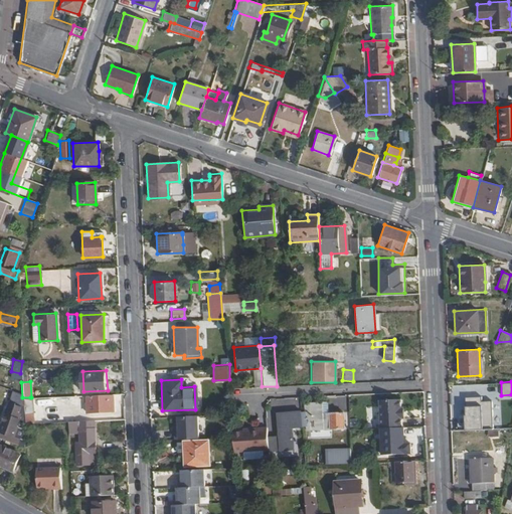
[(112,394),(83,395),(84,412),(112,410),(112,394)]
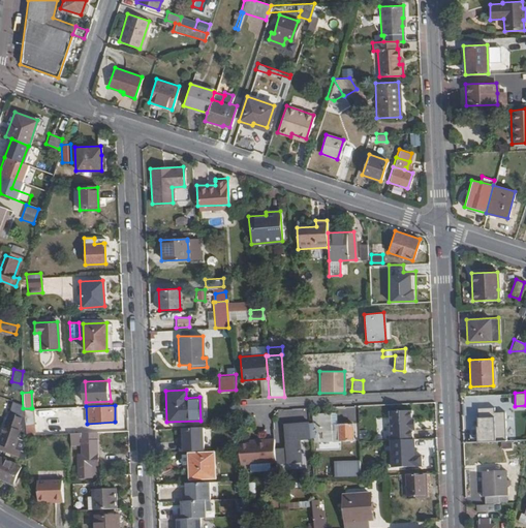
[(476,441),(502,440),(501,411),(491,411),(491,407),(475,407),(476,426),(475,426),(476,441)]
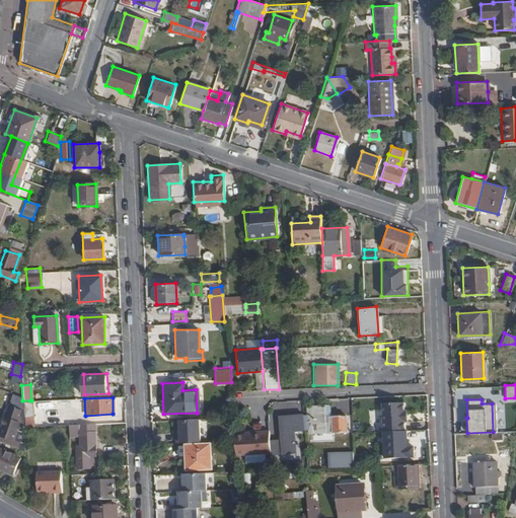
[(30,400),(22,400),(23,426),(28,426),(27,416),(31,415),(30,400)]
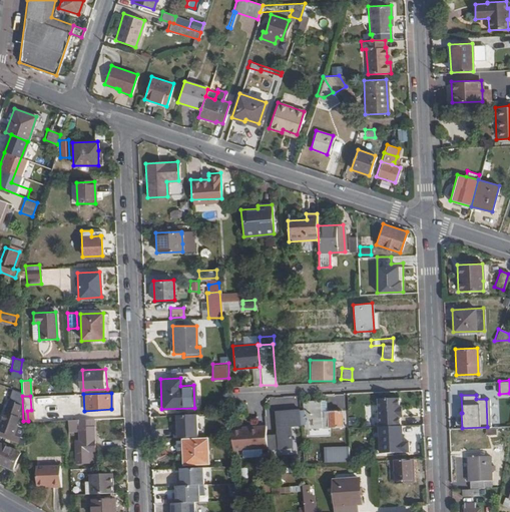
[(376,398),(378,426),(399,425),(398,416),(401,416),(400,406),(398,406),(397,397),(376,398)]
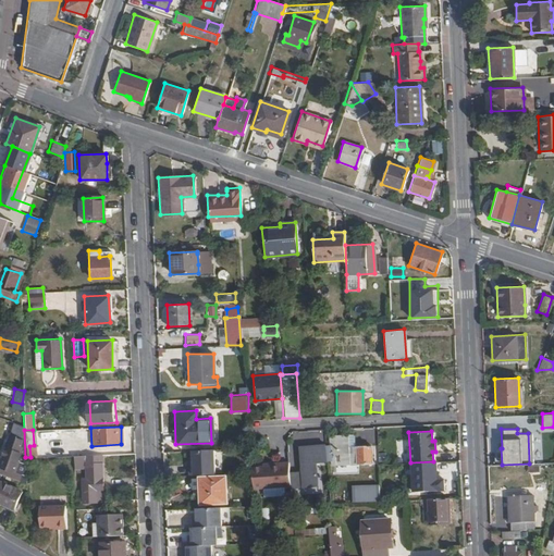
[(328,435),(330,465),(370,462),(370,445),(352,446),(346,446),(346,434),(328,435)]
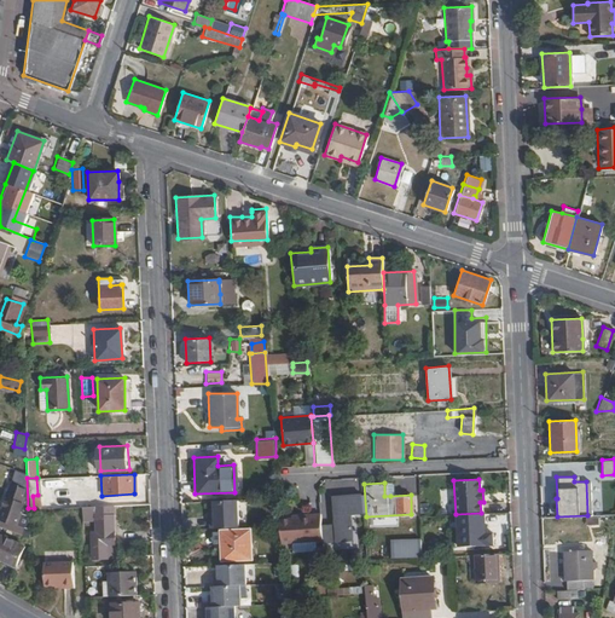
[(9,484),(0,508),(0,519),(23,527),(28,515),(27,498),(22,496),(21,489),(9,484)]
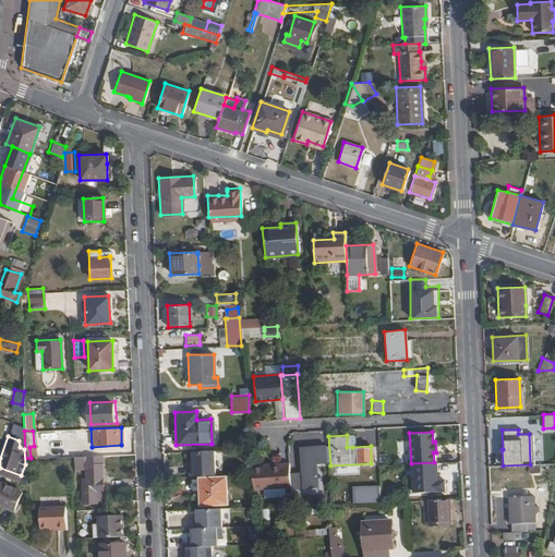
[(298,447),(301,487),(316,486),(315,463),(326,462),(324,445),(298,447)]
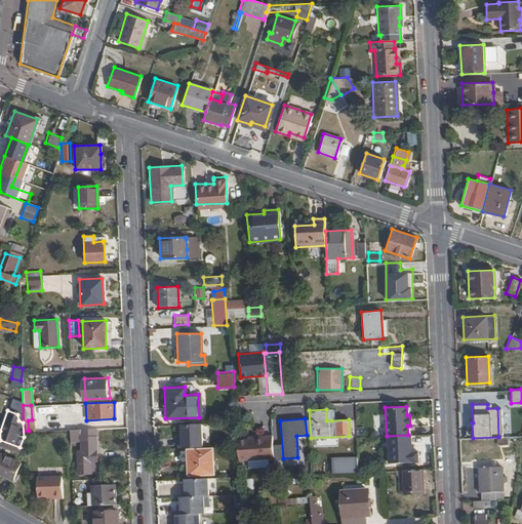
[(199,422),(179,424),(179,435),(175,436),(176,446),(200,445),(199,422)]
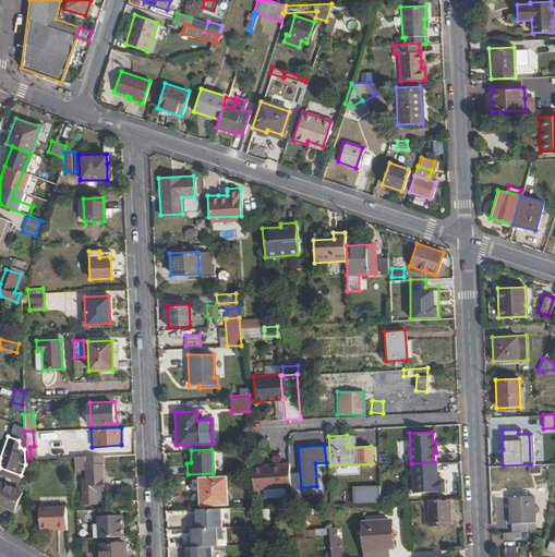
[(100,455),(72,457),(72,469),(84,469),(85,479),(80,479),(81,504),(100,503),(100,491),(101,491),(100,455)]
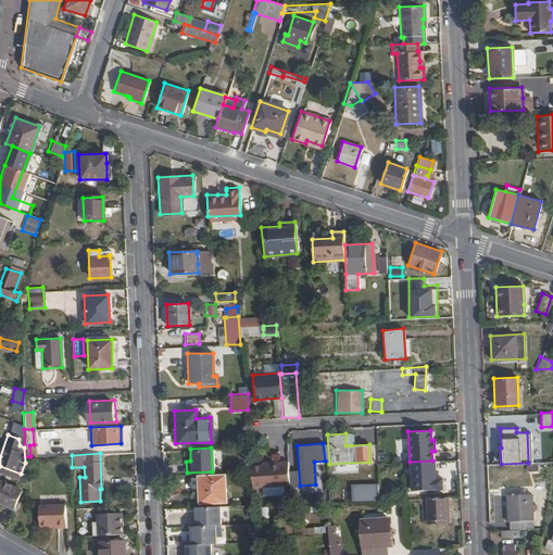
[(435,470),(435,461),(410,462),(411,490),(442,489),(441,478),(434,478),(432,470),(435,470)]
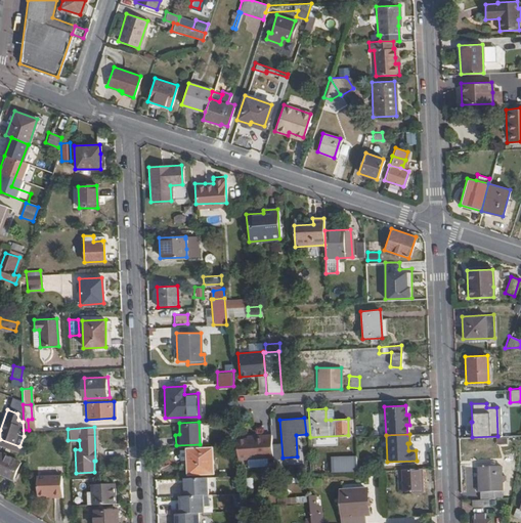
[(235,439),(236,461),(271,458),(270,442),(270,436),(262,436),(262,435),(252,436),(252,438),(246,438),(235,439)]
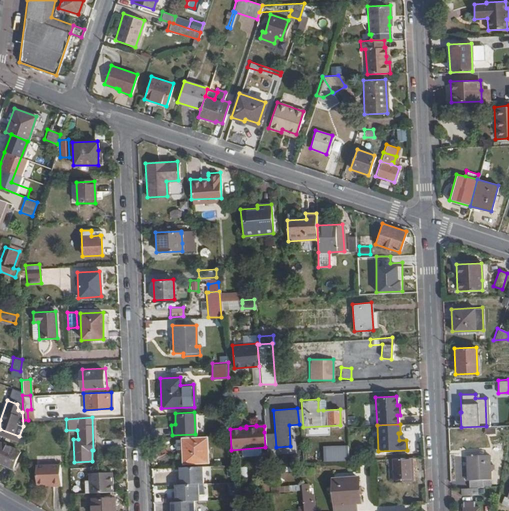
[(264,432),(265,447),(275,447),(273,431),(264,432)]
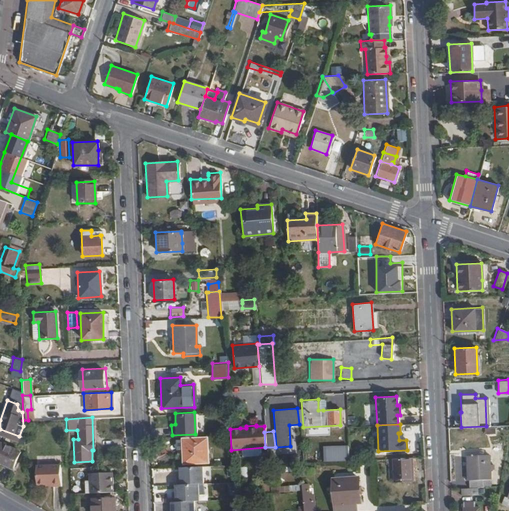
[(182,463),(207,462),(206,437),(181,438),(182,463)]
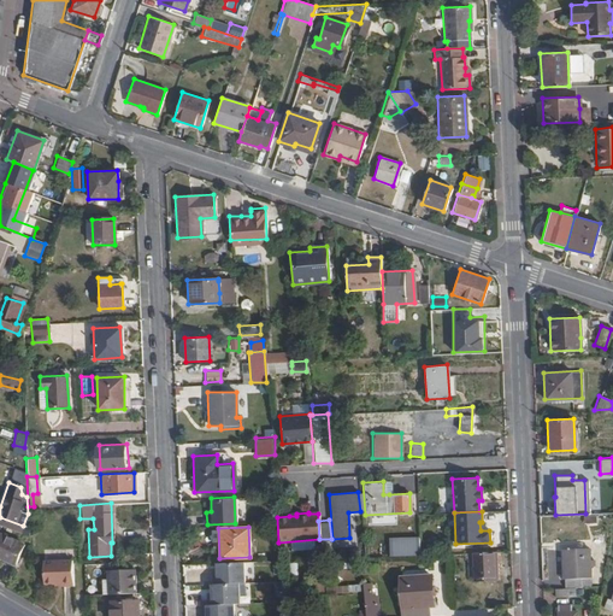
[(23,544),(0,533),(0,557),(13,563),(23,544)]
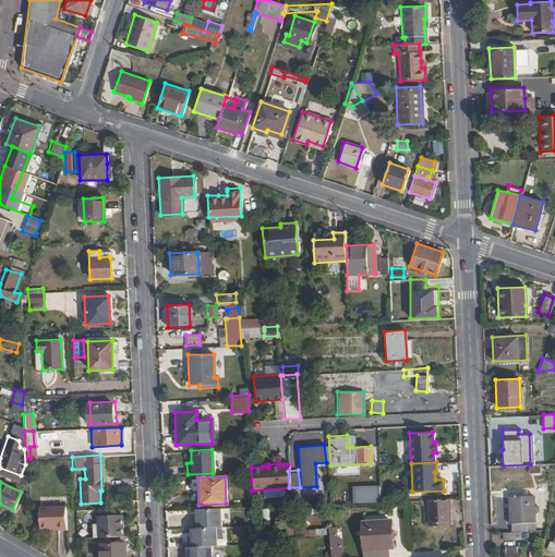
[(352,491),(353,501),(370,500),(369,489),(352,491)]
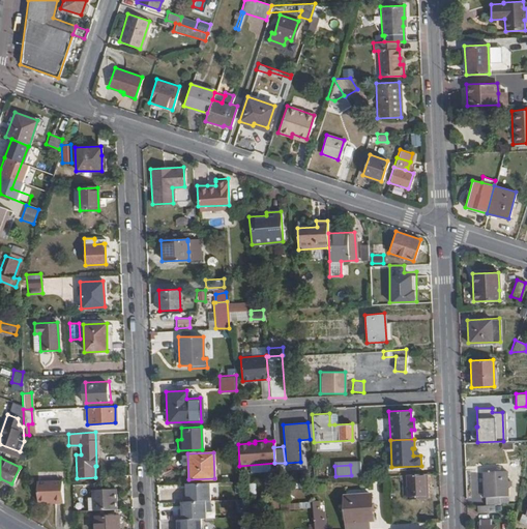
[(484,504),(506,503),(504,470),(482,471),(484,504)]
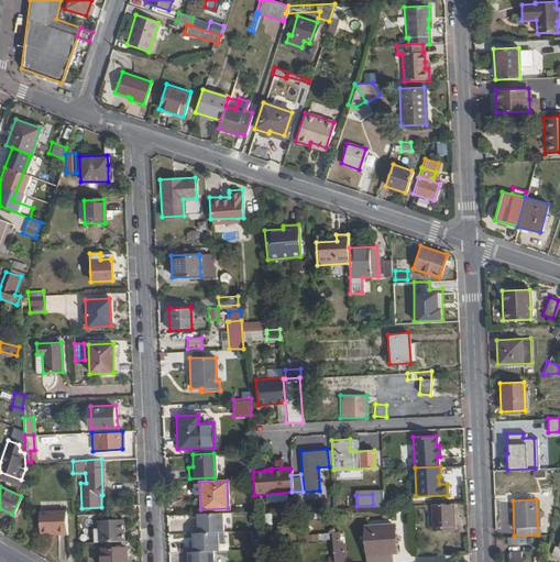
[(451,503),(431,504),(432,528),(452,528),(451,503)]
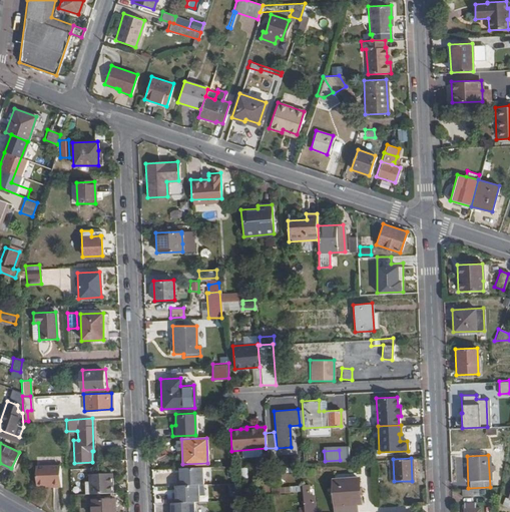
[(51,486),(59,486),(58,464),(34,465),(35,484),(44,484),(50,483),(51,486)]
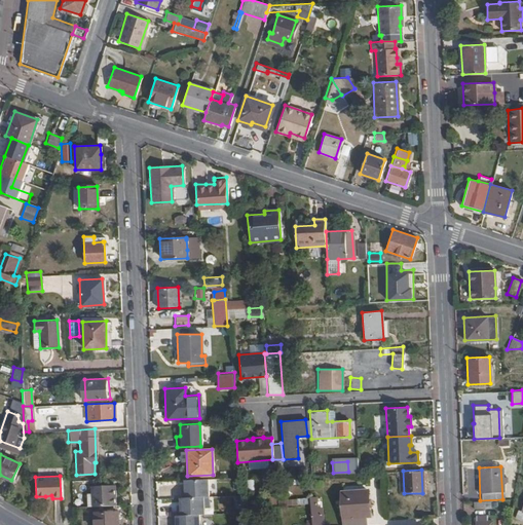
[(179,487),(180,497),(202,496),(207,496),(207,479),(183,480),(183,487),(179,487)]
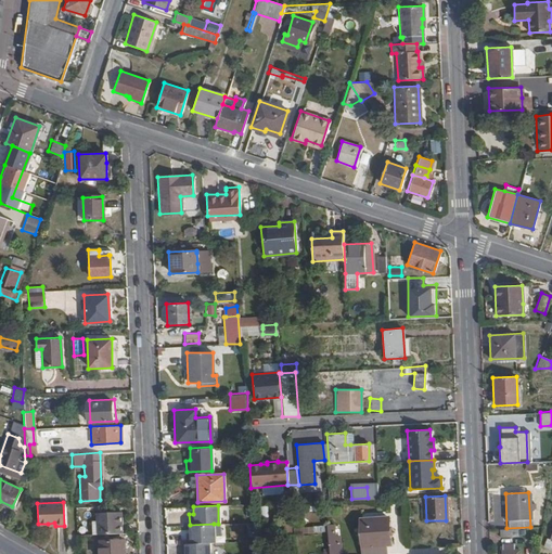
[(97,533),(122,533),(120,511),(95,512),(97,533)]
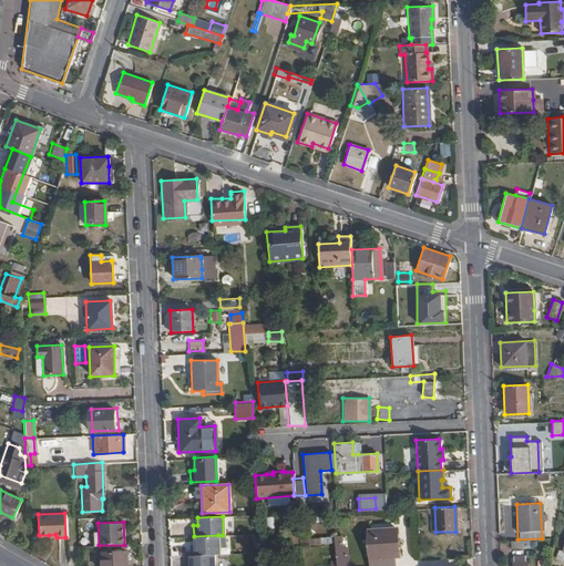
[(392,565),(392,556),(398,556),(396,527),(367,530),(369,565),(392,565)]
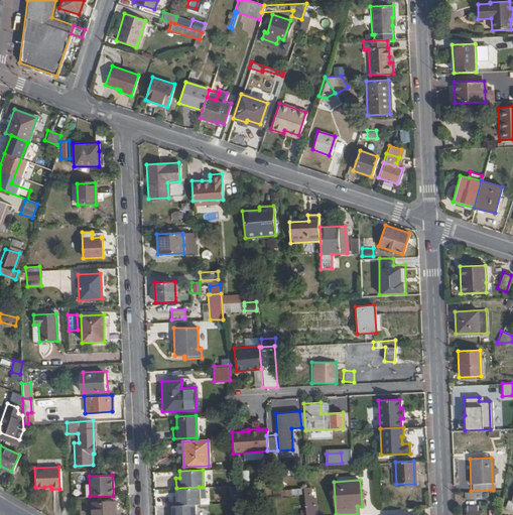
[(172,495),(172,505),(194,504),(199,504),(199,487),(176,488),(175,488),(176,495),(172,495)]
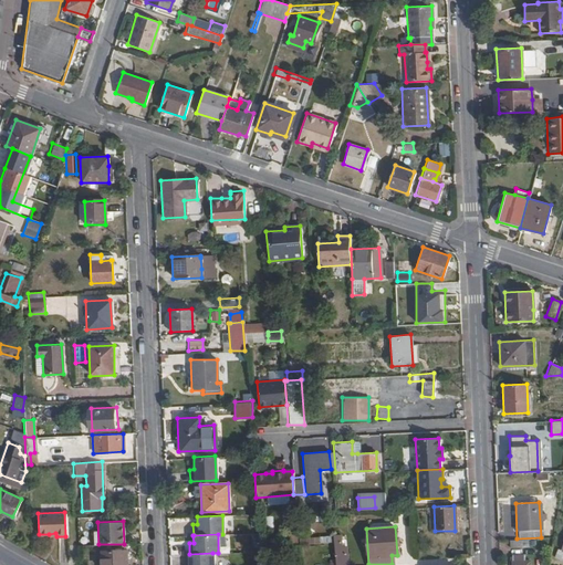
[(332,534),(298,537),(298,545),(332,542),(332,534)]
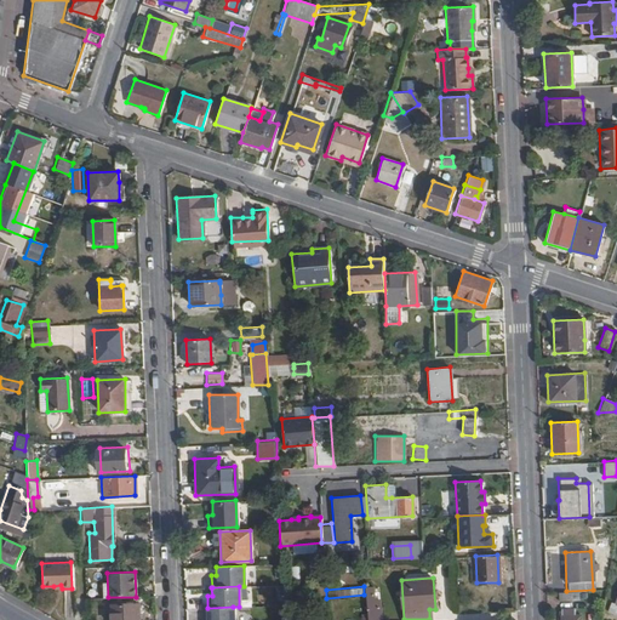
[(378,619),(377,599),(373,599),(372,586),(364,586),(364,595),(366,619),(378,619)]
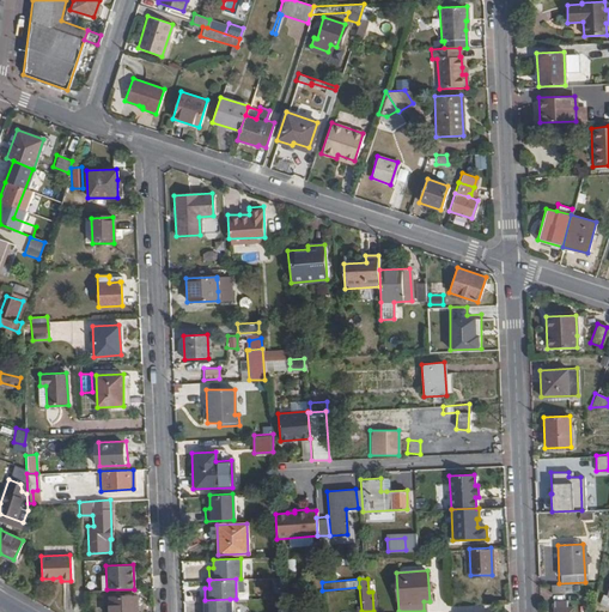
[(309,581),(310,591),(322,591),(321,580),(309,581)]
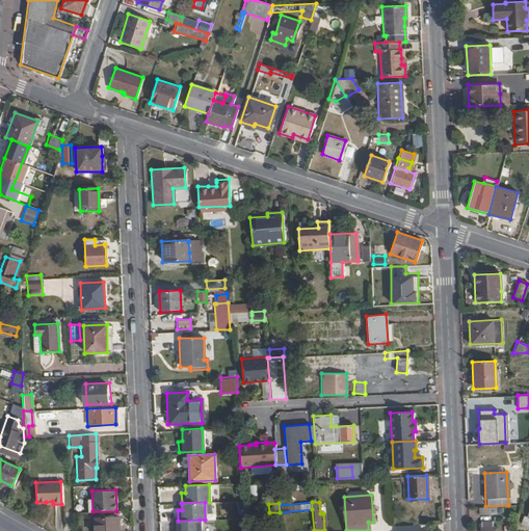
[(528,507),(526,516),(523,515),(520,524),(528,527),(528,507)]
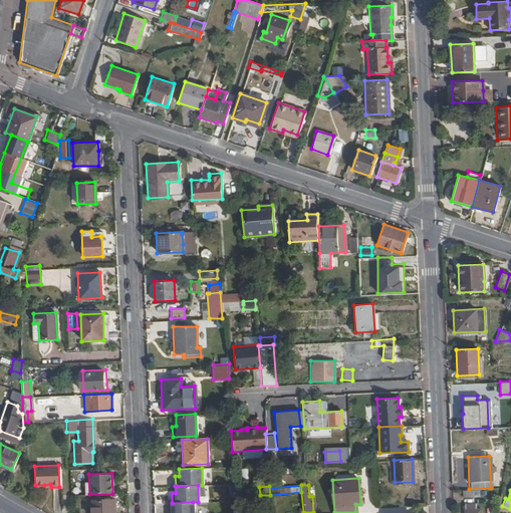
[(113,512),(113,499),(90,501),(90,512),(113,512)]
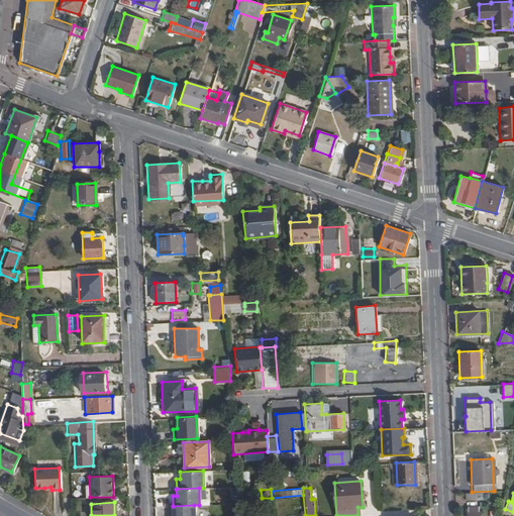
[(194,515),(194,505),(173,506),(168,506),(168,515),(194,515)]
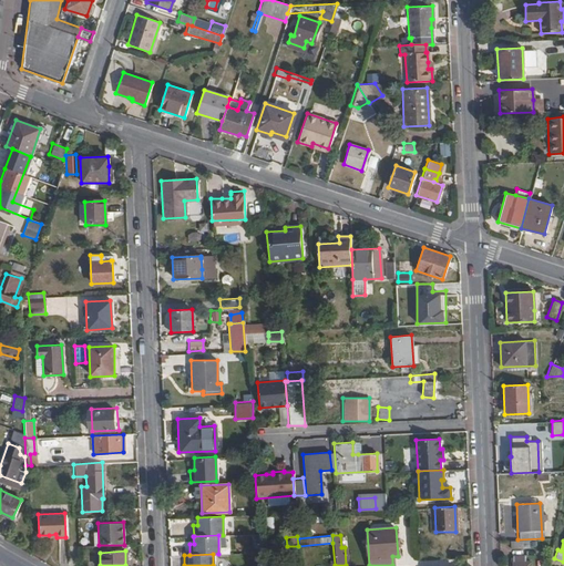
[(523,555),(512,556),(512,565),(530,565),(530,561),(523,562),(523,555)]
